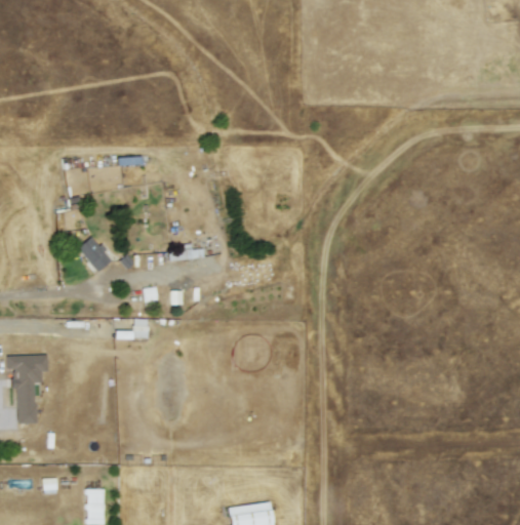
[(113,259),(93,236),(79,247),(98,272),(113,259)]
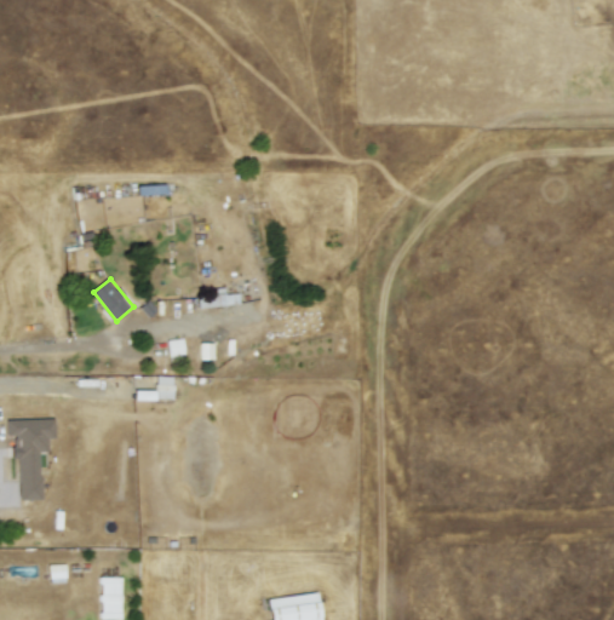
[(177,377),(160,375),(159,397),(174,399),(177,377)]
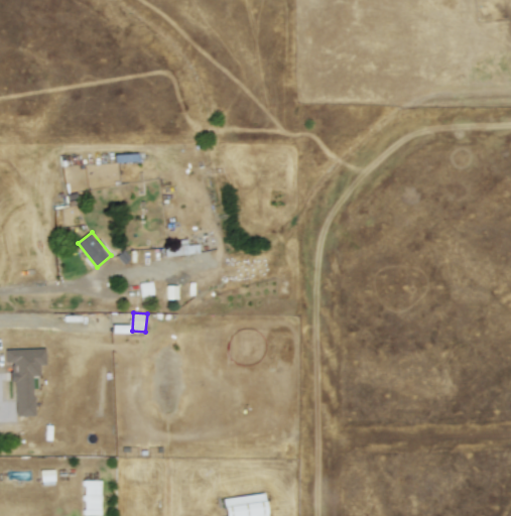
[(18,416),(36,416),(35,375),(42,375),(42,365),(48,365),(47,349),(7,349),(7,363),(13,363),(13,381),(17,381),(18,416)]
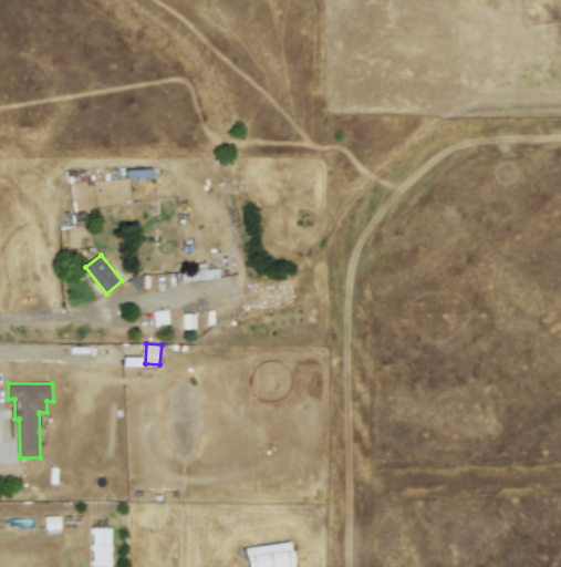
[(62,516),(48,516),(48,532),(62,532),(62,516)]
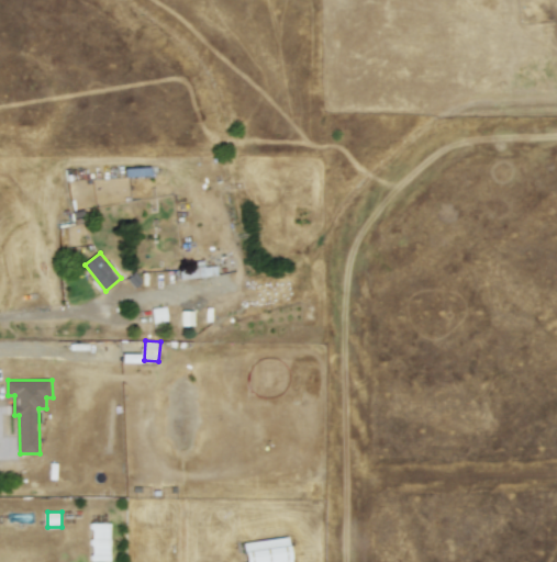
[(93,561),(112,561),(112,523),(93,524),(93,561)]
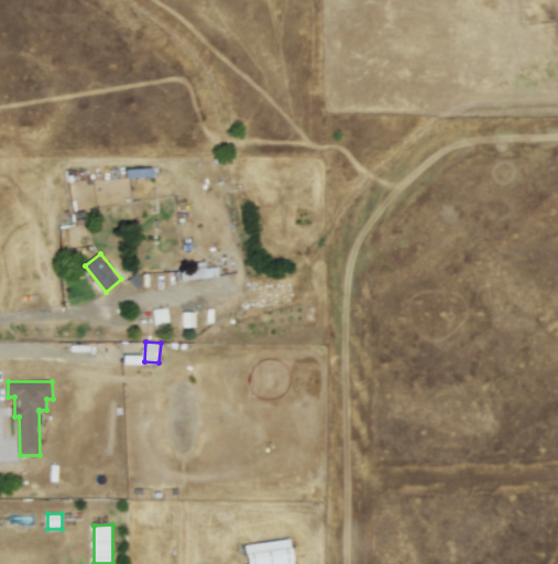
[(244,544),(247,563),(293,563),(291,539),(244,544)]
